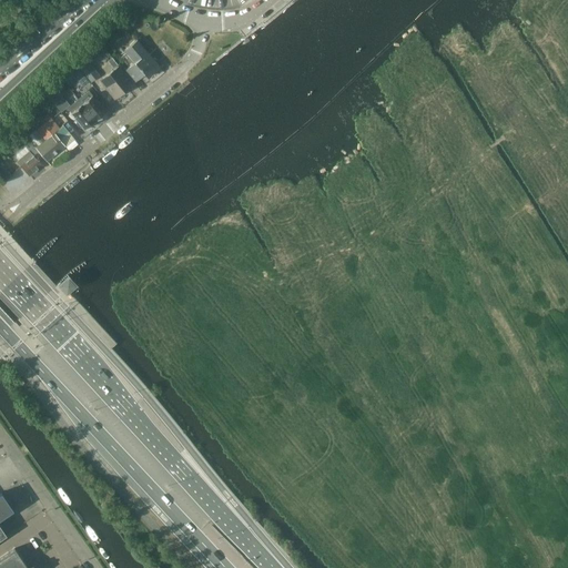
[(125,49),(128,51),(120,57),(128,67),(123,70),(133,83),(144,73),(148,77),(160,67),(137,39),(125,49)]
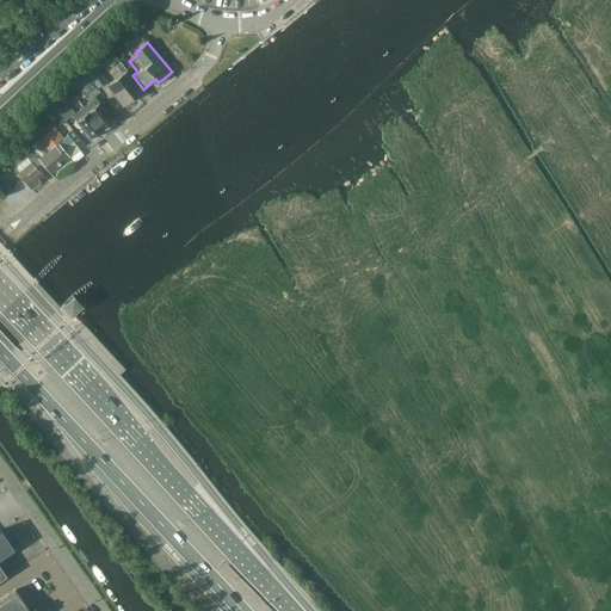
[(92,65),(84,72),(97,88),(105,81),(92,65)]
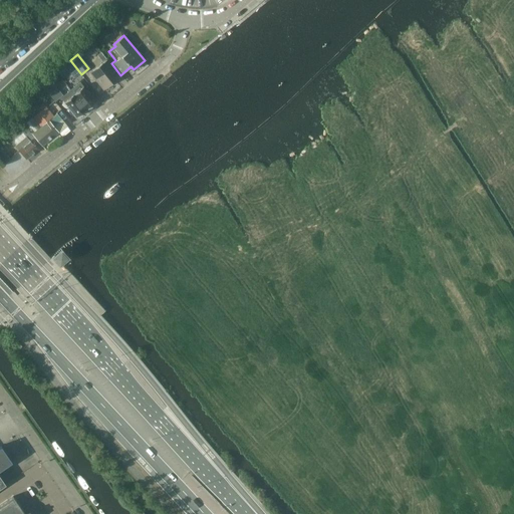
[(114,69),(106,60),(101,64),(101,63),(89,73),(103,89),(114,80),(109,73),(114,69)]
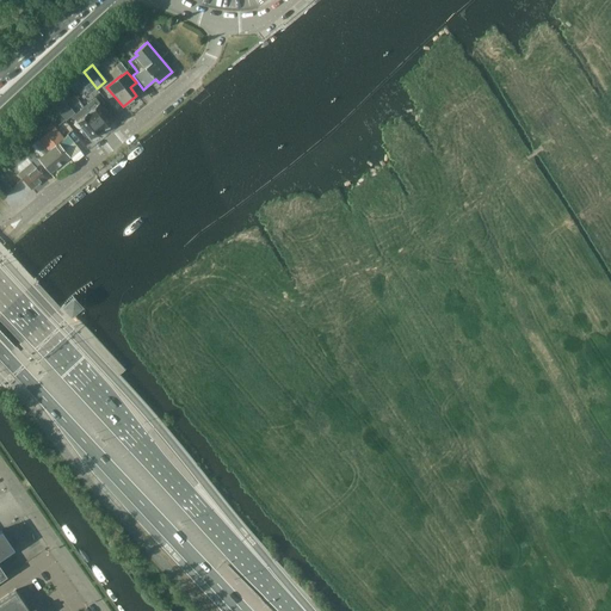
[(94,88),(82,74),(78,79),(90,93),(94,88)]
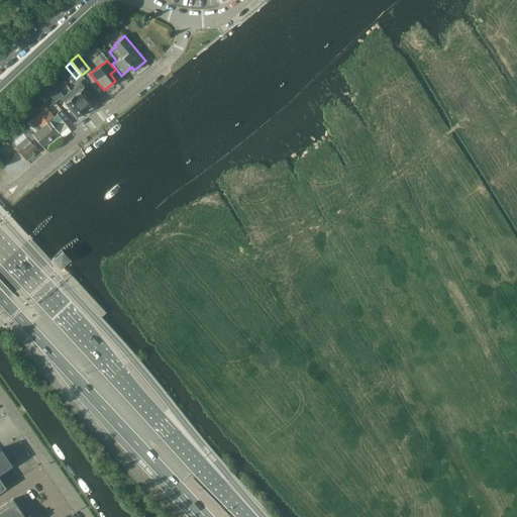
[(62,96),(50,82),(44,88),(55,101),(62,96)]
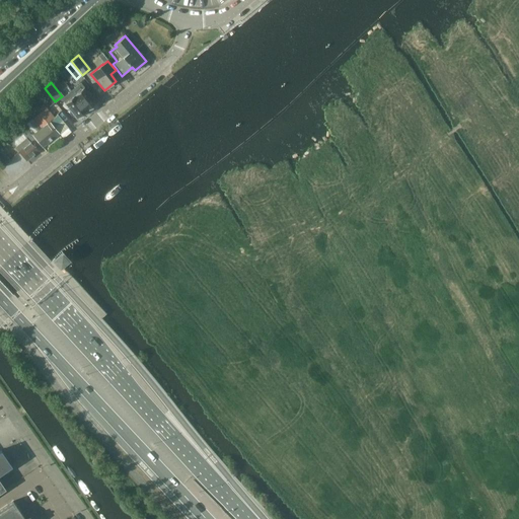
[(86,110),(96,103),(80,83),(71,91),(86,110)]
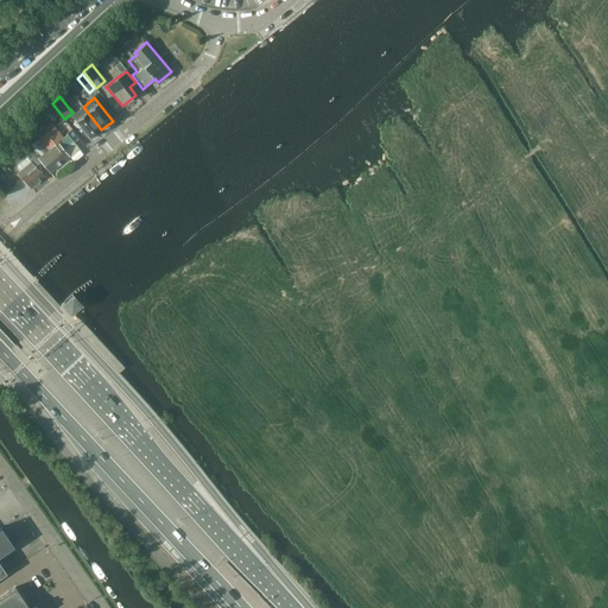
[(90,139),(101,130),(83,107),(71,116),(90,139)]
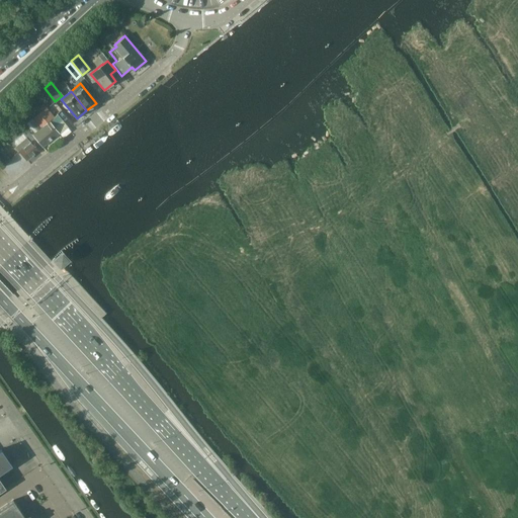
[(41,127),(37,132),(33,127),(29,132),(32,135),(42,147),(60,134),(56,130),(64,122),(60,117),(57,119),(48,110),(35,120),(41,127)]
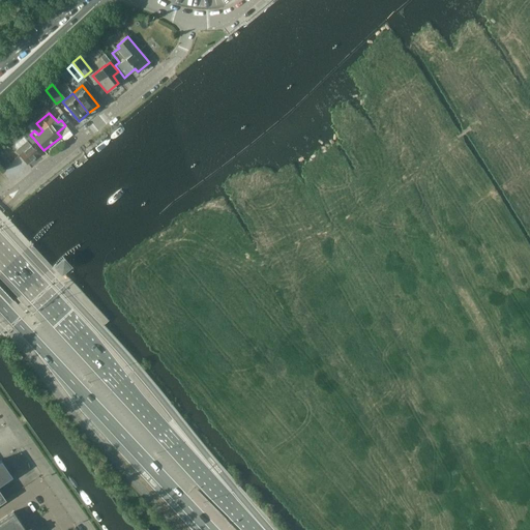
[(28,164),(33,159),(39,153),(31,144),(20,154),(28,164)]
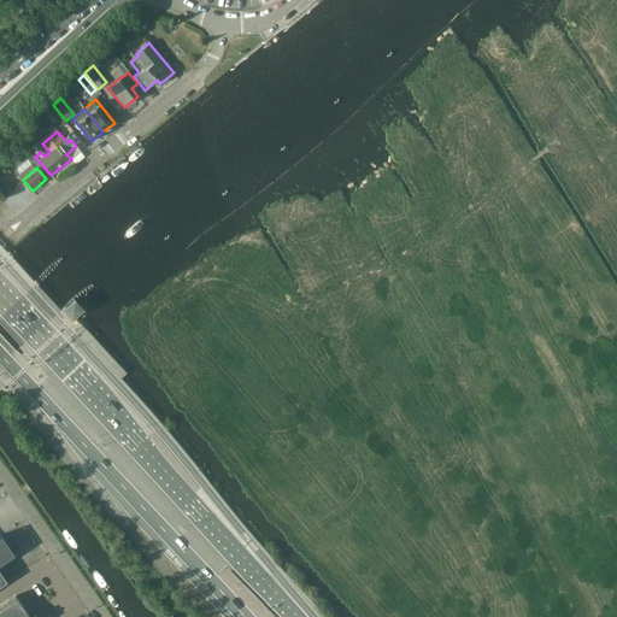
[(74,297),(65,306),(63,307),(71,318),(83,307),(74,297)]
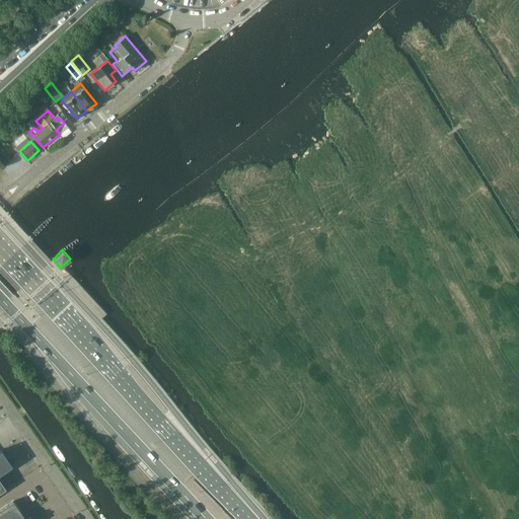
[(0,492),(5,488),(0,479),(0,472),(12,465),(6,457),(1,449),(0,449),(0,492)]
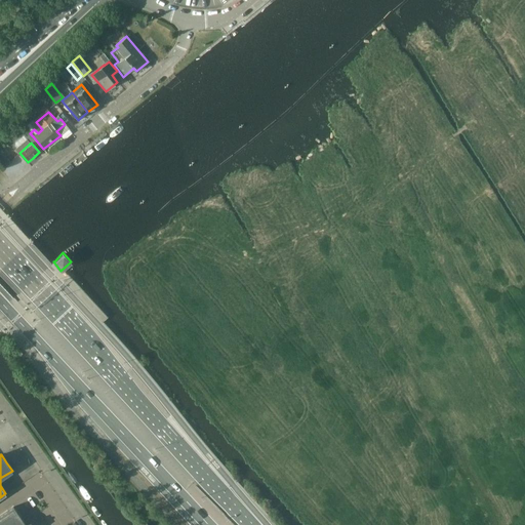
[(13,507),(0,515),(0,524),(32,524),(31,522),(27,524),(13,507)]
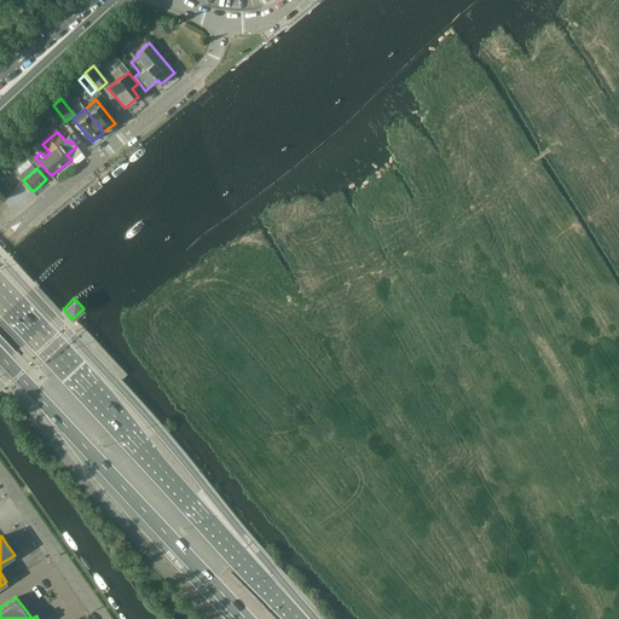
All buildings are outlined.
